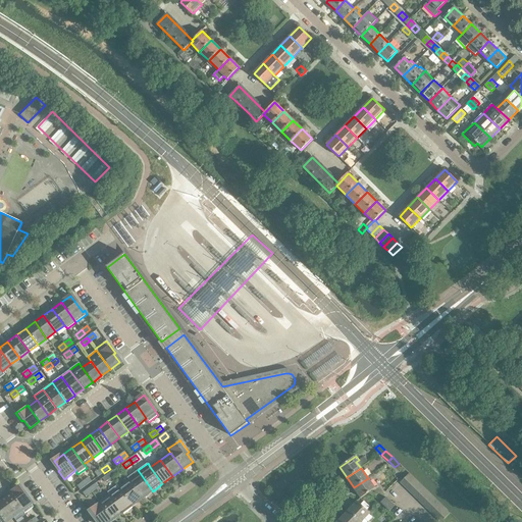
[(99,477),(104,473),(101,469),(96,473),(99,477)]
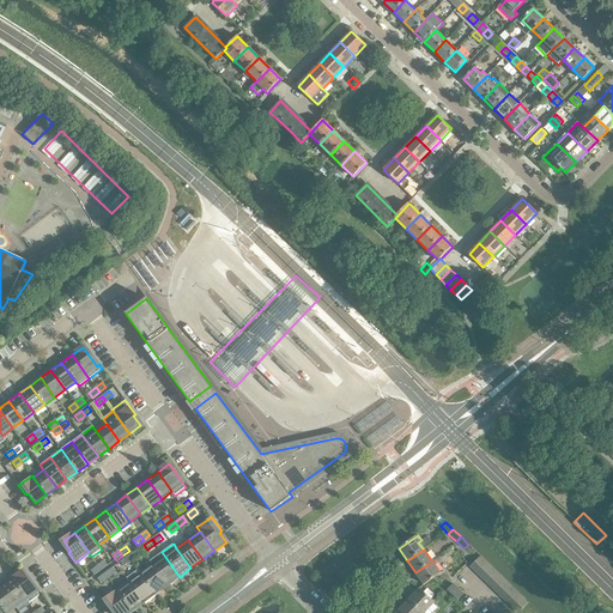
[(139,556),(135,551),(128,557),(132,562),(139,556)]
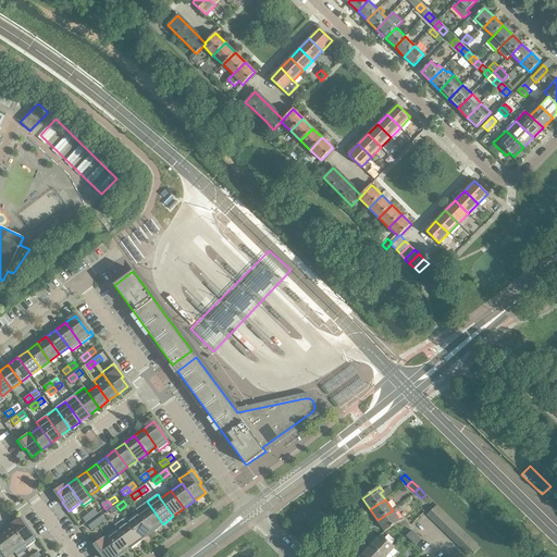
[(147,502),(136,510),(139,515),(152,532),(162,524),(163,524),(150,506),(147,502)]
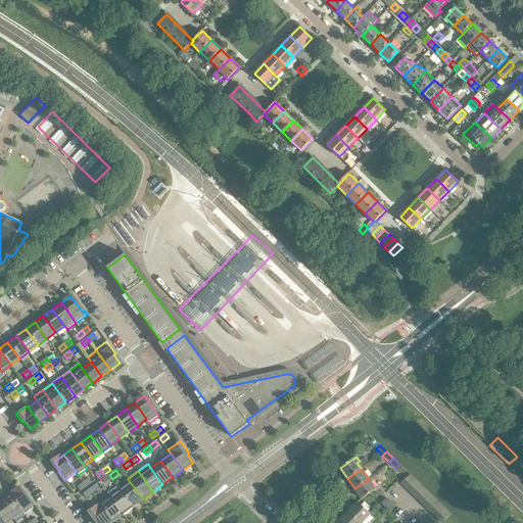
[(106,483),(112,479),(109,475),(103,479),(106,483)]
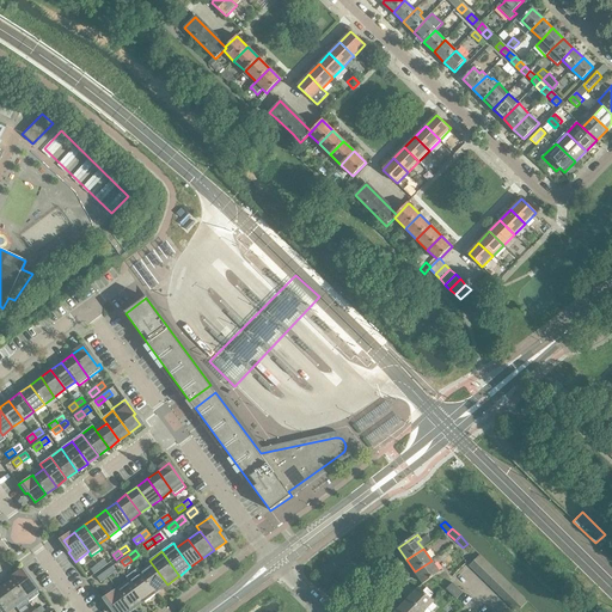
[(475,571),(485,561),(479,556),(470,565),(475,571)]
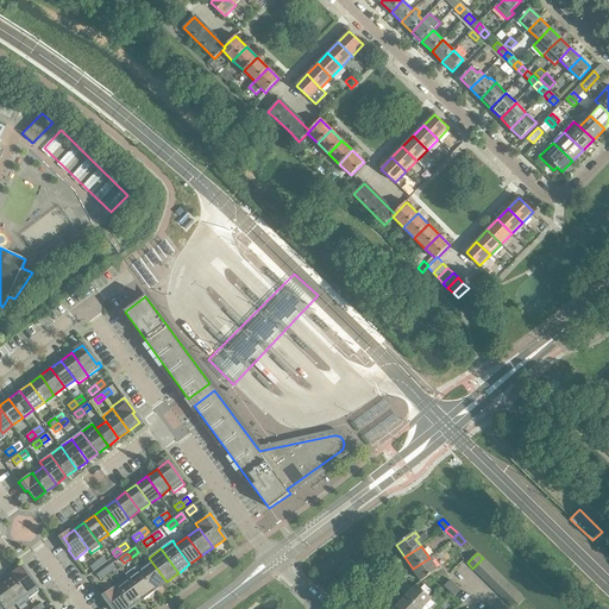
[(104,558),(98,563),(101,567),(107,562),(104,558)]
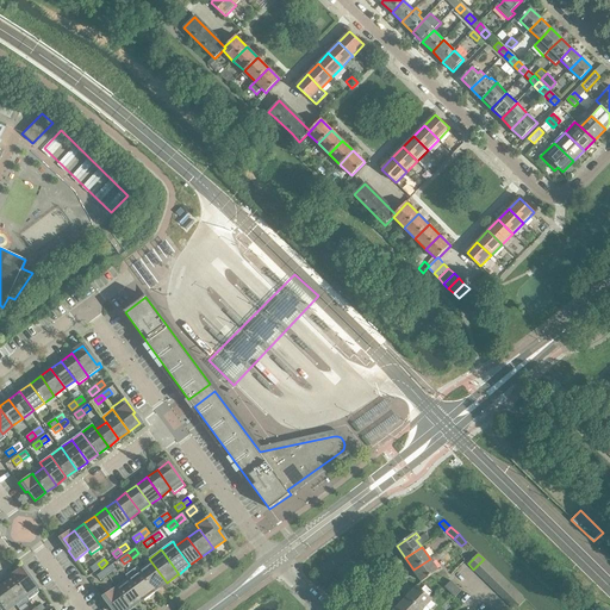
[(439,571),(430,559),(414,570),(422,582),(439,571)]
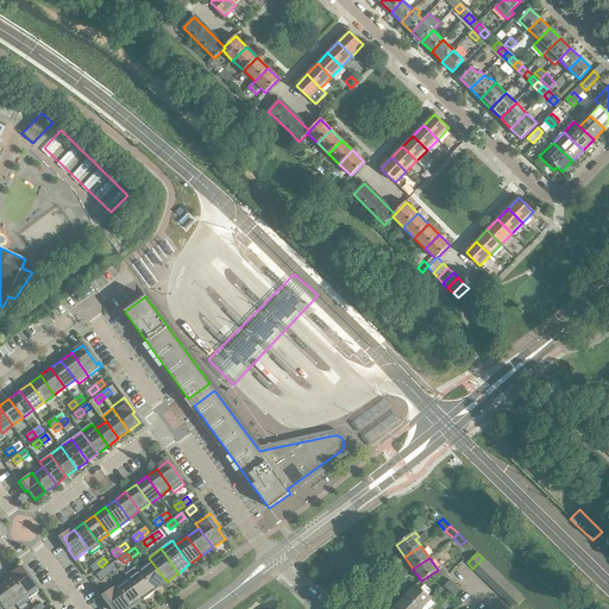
[(478,573),(488,563),(483,558),(472,569),(478,573)]
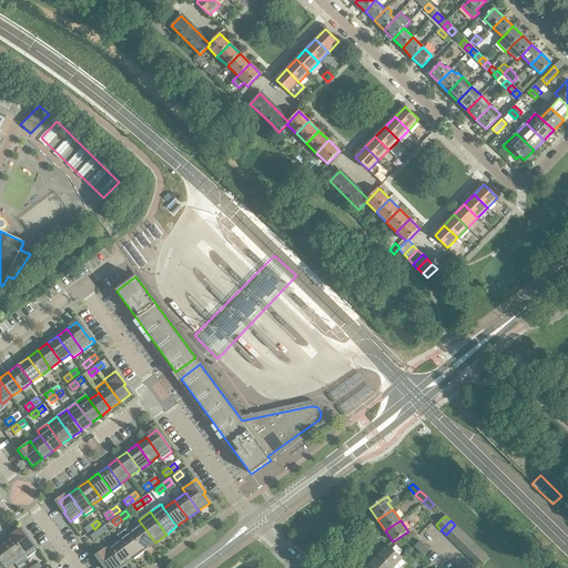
[(88,534),(94,529),(91,525),(84,529),(88,534)]
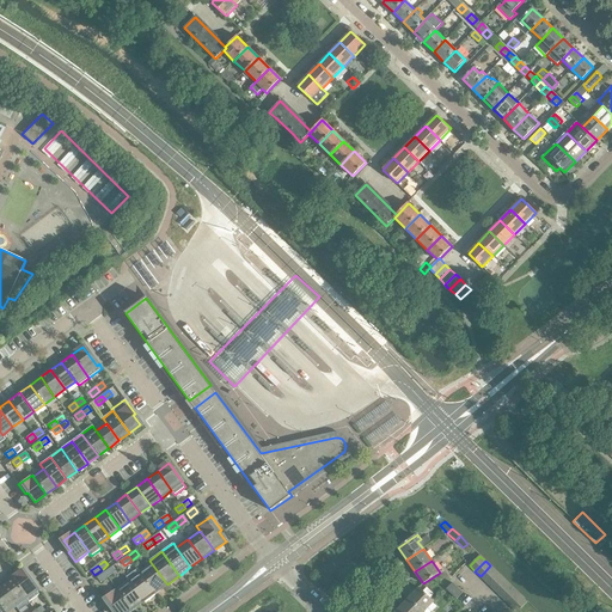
[(153,565),(141,574),(155,593),(167,585),(153,565)]
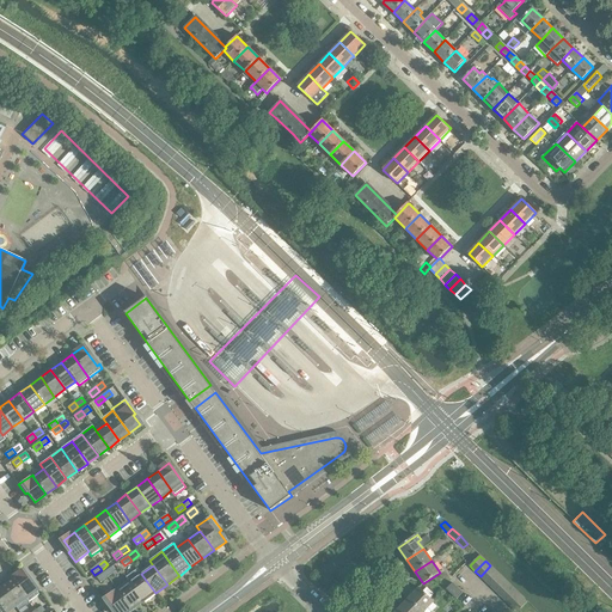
[(485,581),(496,571),(490,565),(481,576),(485,581)]
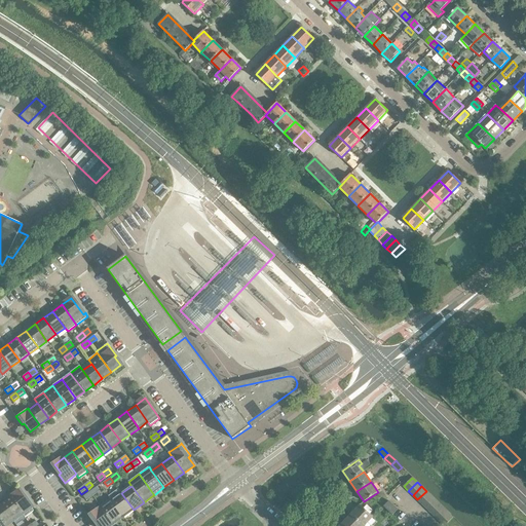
[(100,491),(97,487),(90,492),(94,496),(100,491)]
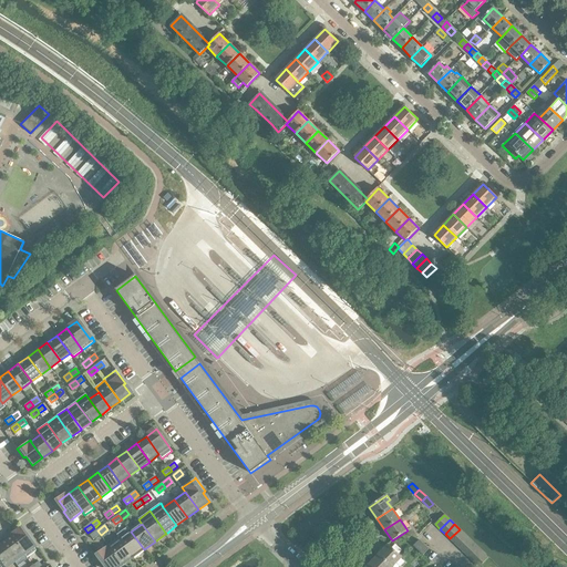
[(127,527),(117,535),(121,539),(133,557),(144,549),(131,532),(127,527)]
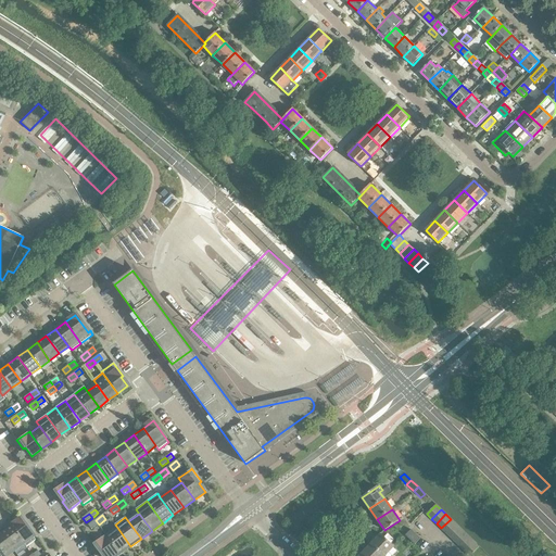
[(20,518),(10,526),(23,543),(26,547),(36,540),(20,518)]
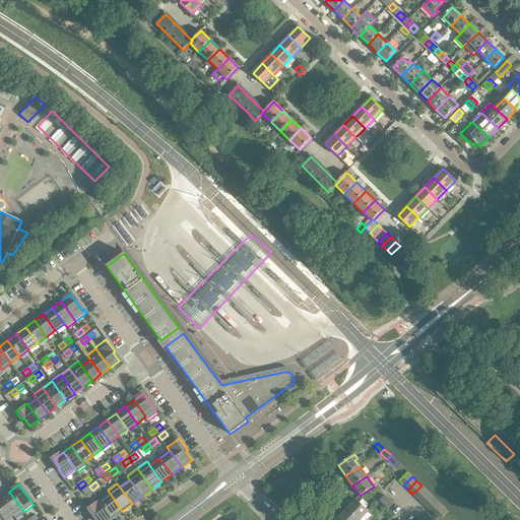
[(417,499),(426,490),(421,485),(412,494),(417,499)]
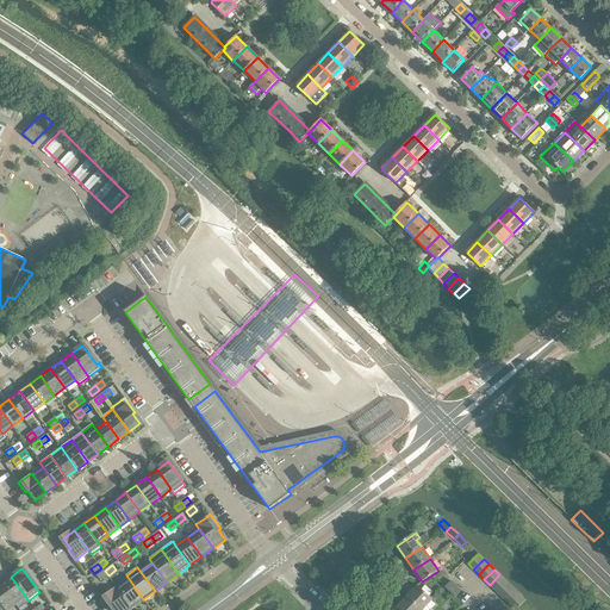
[(100,580),(109,576),(105,571),(98,576),(100,580)]
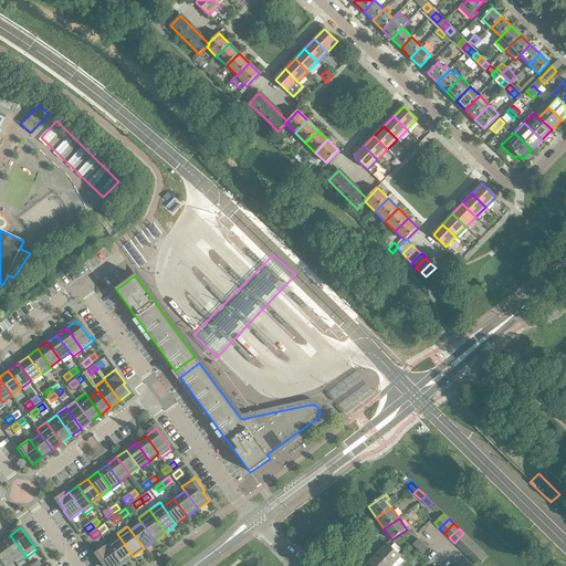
[(459,547),(468,537),(463,533),(454,543),(459,547)]
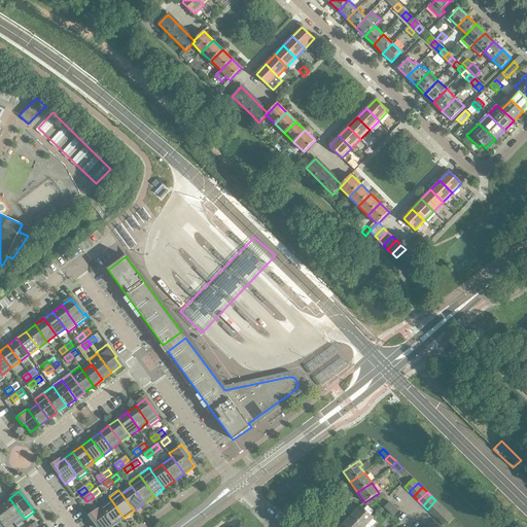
[(22,515),(9,498),(0,504),(12,521),(22,515)]
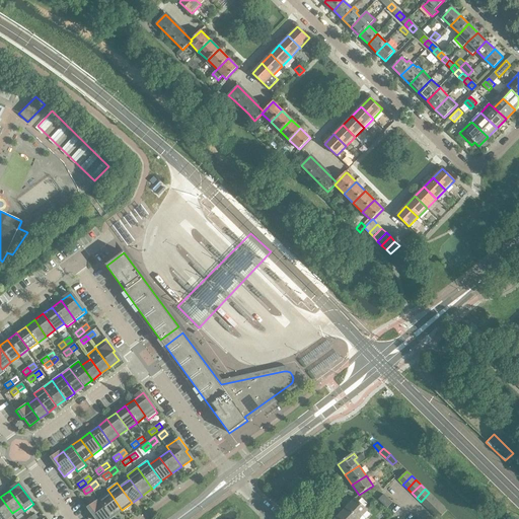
[(425,506),(434,498),(429,493),(421,502),(425,506)]
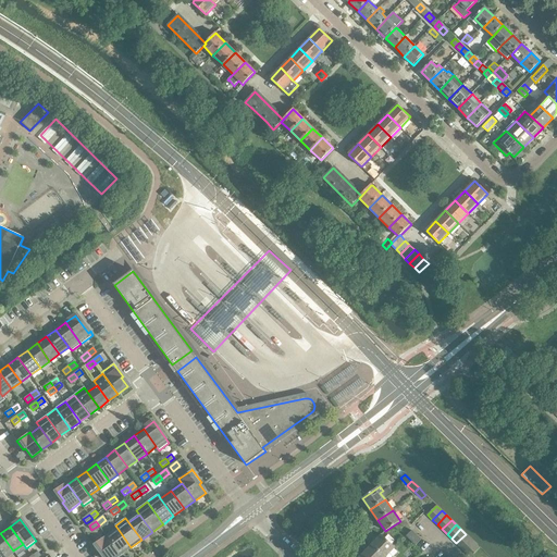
[(119,530),(108,537),(121,555),(131,547),(119,530)]
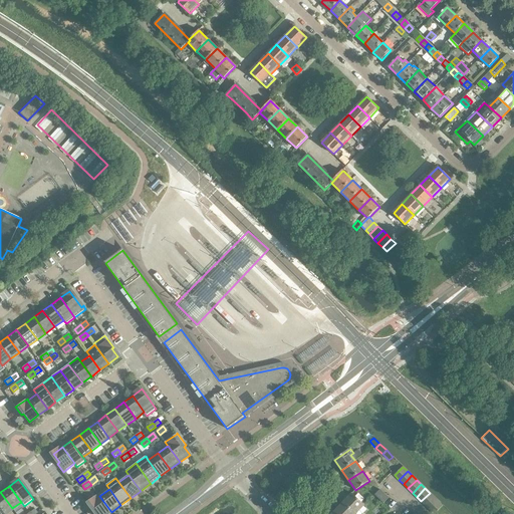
[(389,498),(380,490),(375,495),(383,503),(389,498)]
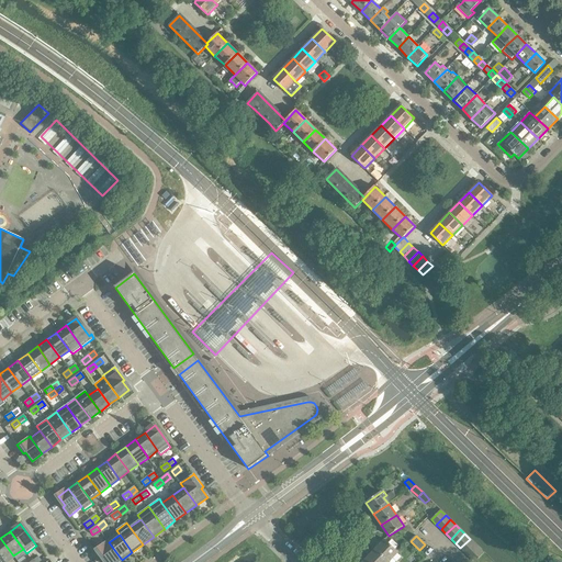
[(4,561),(13,555),(0,538),(0,558),(2,561),(4,561)]
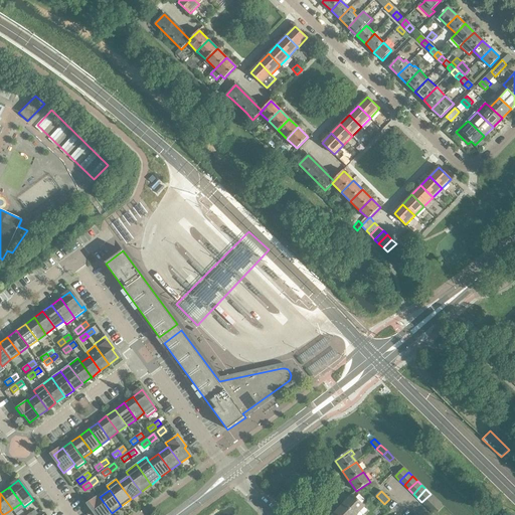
[(426,507),(435,498),(431,494),(421,502),(426,507)]
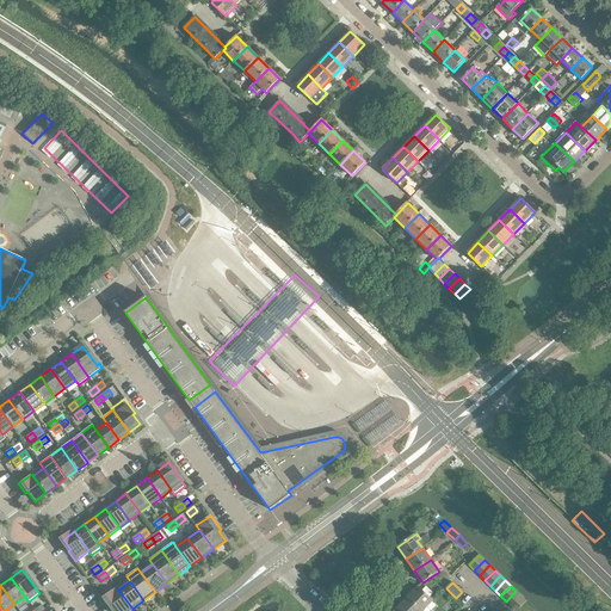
[(423,610),(433,602),(419,587),(408,598),(421,610),(423,610)]
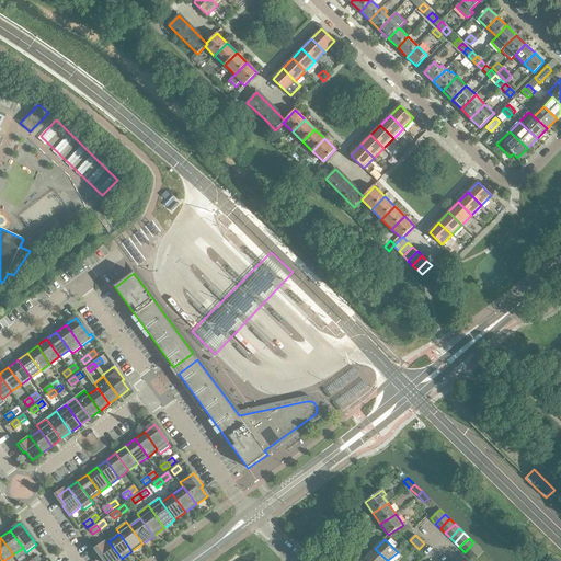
[(95,550),(95,551),(102,560),(104,558),(105,560),(118,560),(122,559),(109,541),(95,550)]
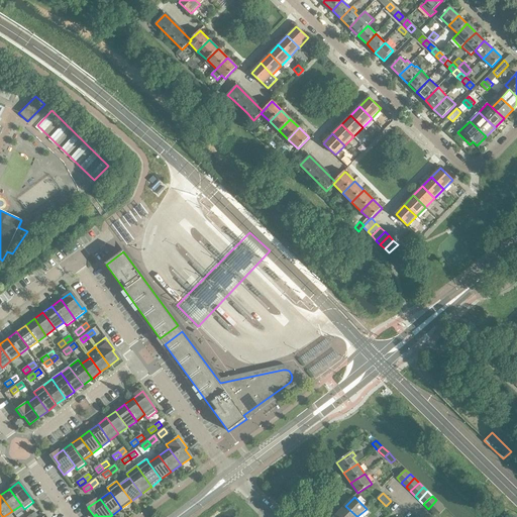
[(432,513),(441,504),(436,500),(428,509),(432,513)]
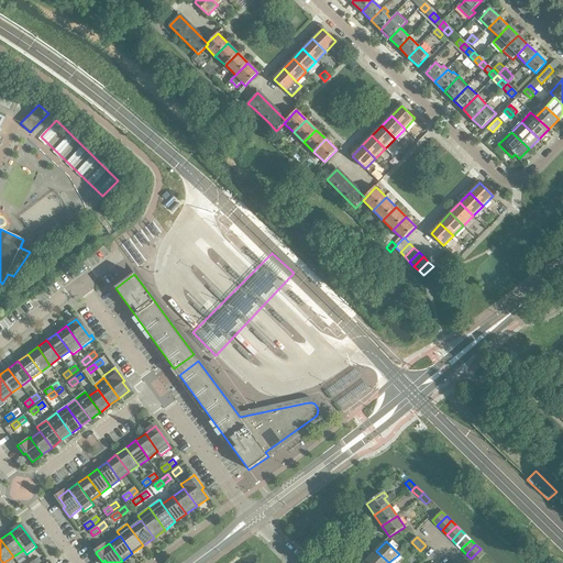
[(475,562),(476,562),(485,554),(481,549),(471,559),(475,562)]
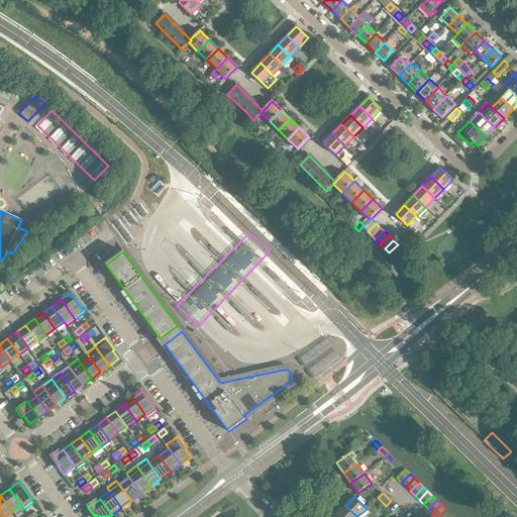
[(356,516),(345,506),(336,515),(338,516),(356,516)]
